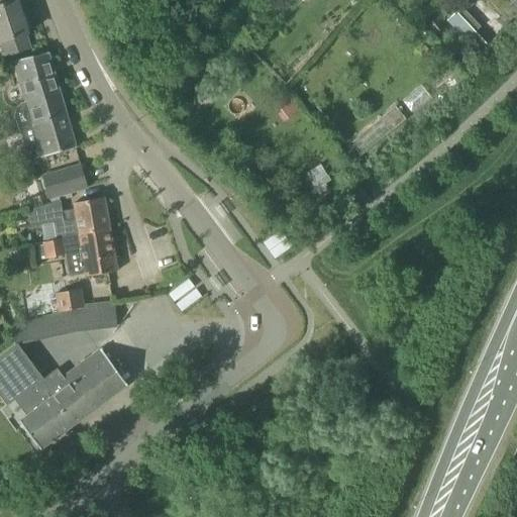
[(23,18),(18,1),(0,6),(0,42),(4,55),(30,46),(26,34),(28,33),(26,28),(28,27),(25,17),(23,18)]
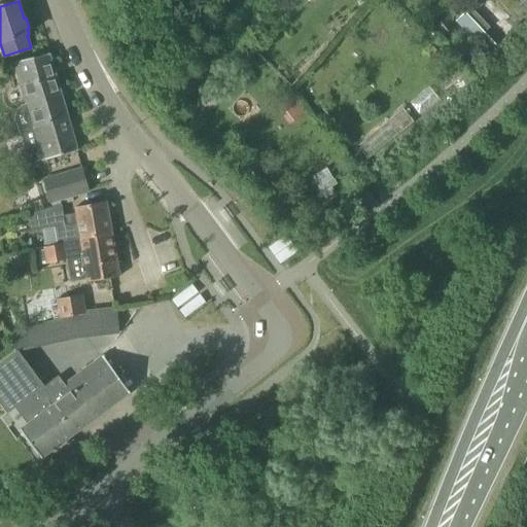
[(463,30),(456,36),(484,65),(500,49),(466,13),(456,23),(463,30)]
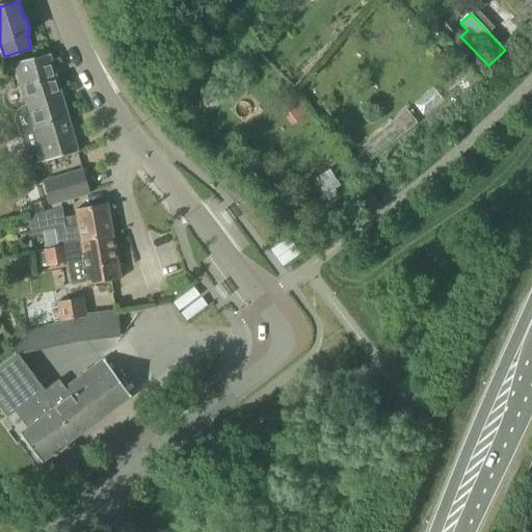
[(19,134),(33,130),(69,121),(49,54),(15,64),(26,106),(22,107),(19,110),(15,120),(19,134)]
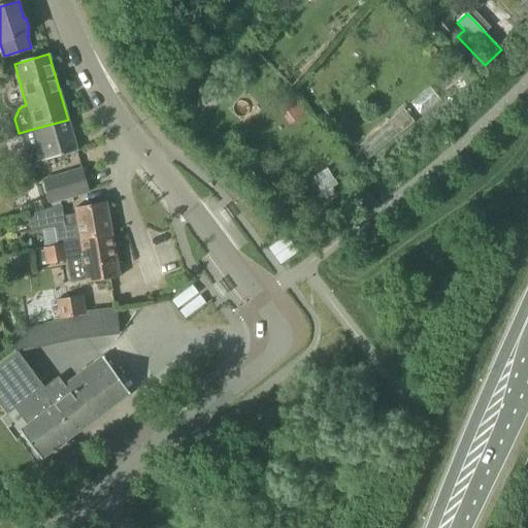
[(77,151),(68,120),(33,129),(19,133),(20,134),(21,134),(27,156),(34,154),(37,163),(77,151)]
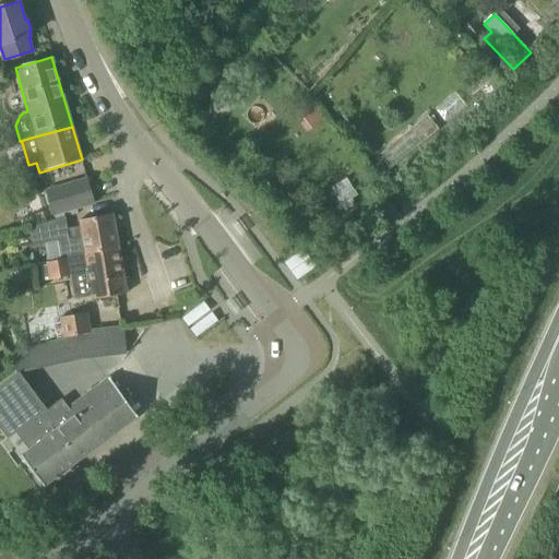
[(54,216),(96,204),(87,176),(46,188),(54,216)]
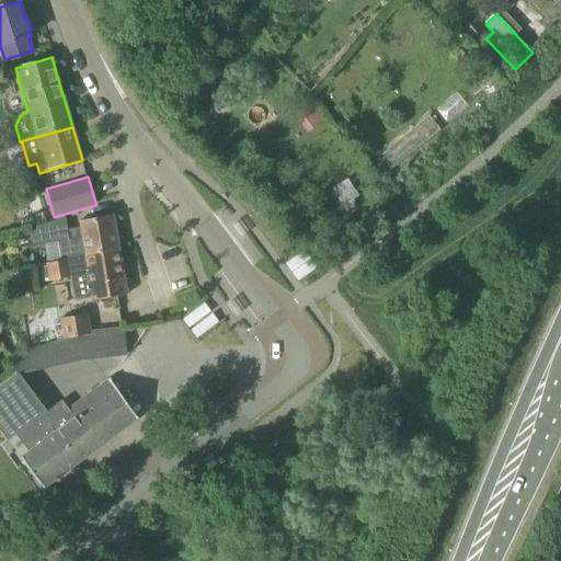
[(118,249),(113,215),(79,221),(79,224),(80,228),(72,229),(67,230),(65,218),(29,229),(32,247),(58,242),(61,260),(118,249)]
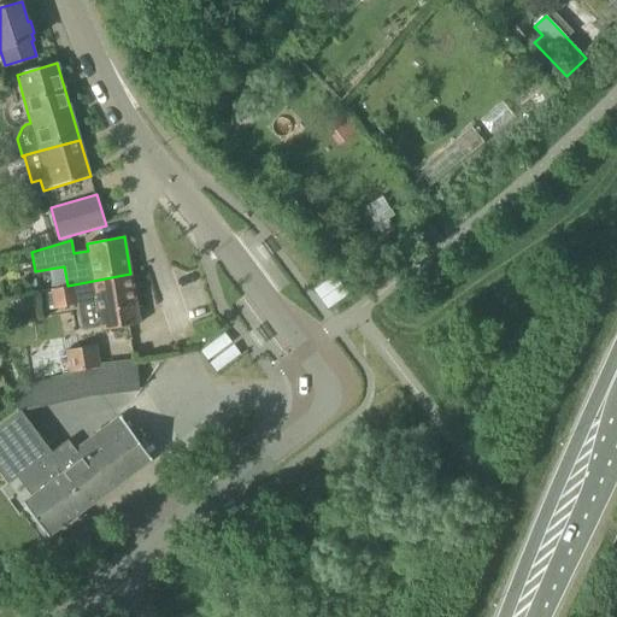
[(140,324),(130,274),(68,286),(68,287),(50,291),(53,309),(97,300),(103,328),(103,331),(140,324)]
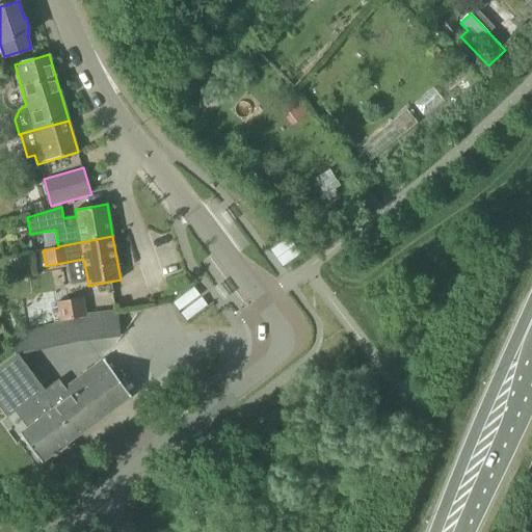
[(190,285),(169,301),(184,320),(205,303),(190,285)]
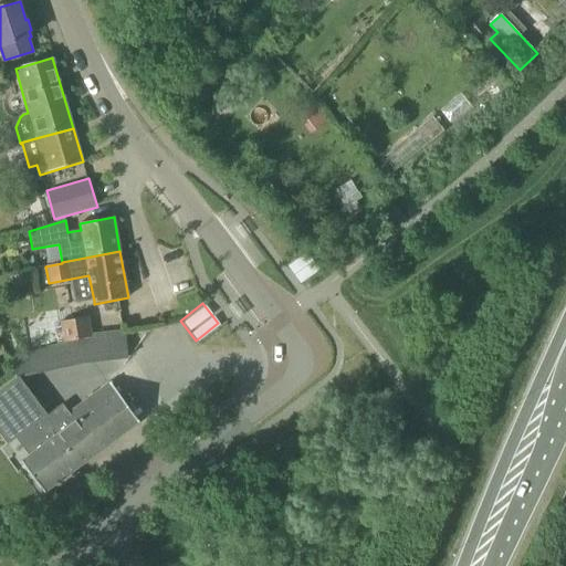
[(61,322),(63,339),(92,334),(88,316),(61,322)]
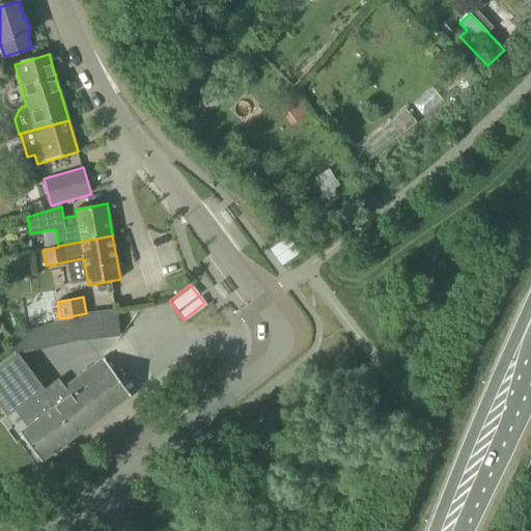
[(117,315),(100,316),(102,338),(119,336),(117,315)]
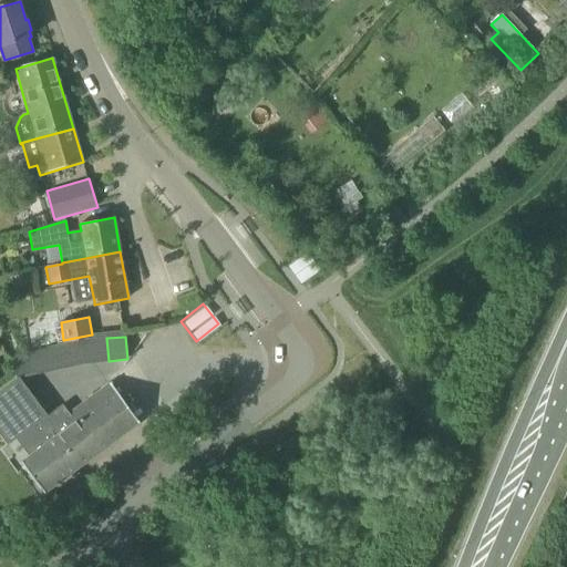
[(16,380),(0,391),(0,435),(8,445),(17,439),(48,415),(20,380),(19,378),(16,380)]
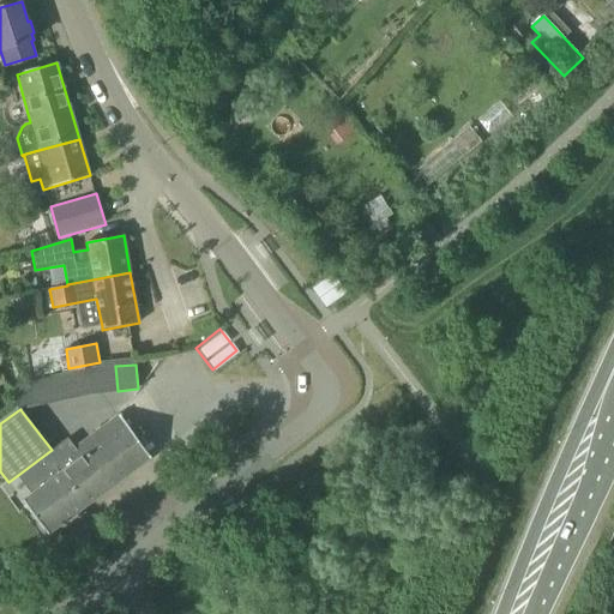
[(48,535),(151,457),(119,415),(67,455),(73,463),(23,501),(48,535)]
